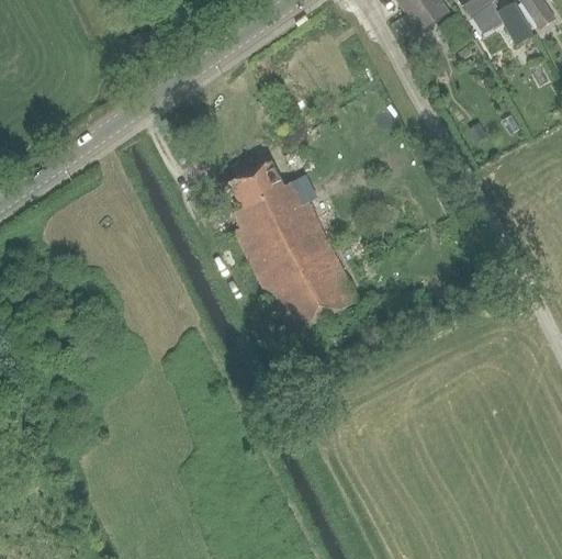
[(419,32),(449,12),(440,0),(403,0),(409,10),(406,12),(419,32)]
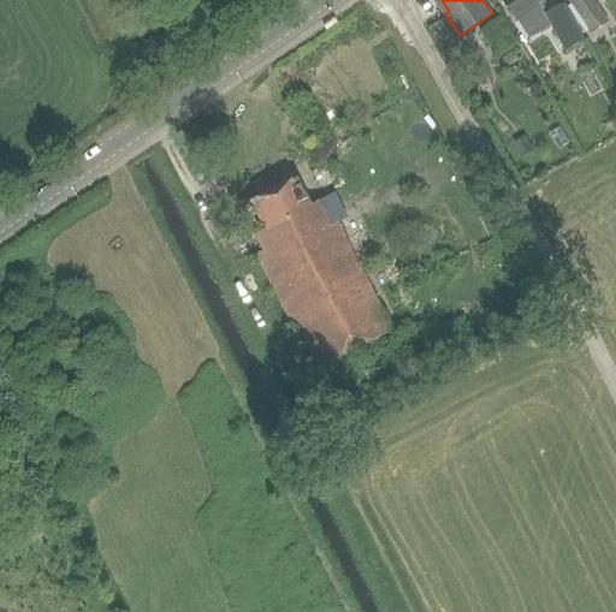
[(505,0),(516,16),(533,5),(539,0),(505,0)]
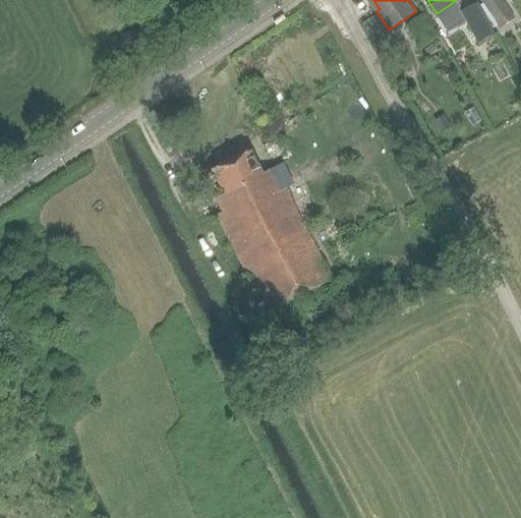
[(500,26),(515,16),(503,0),(481,0),(500,26)]
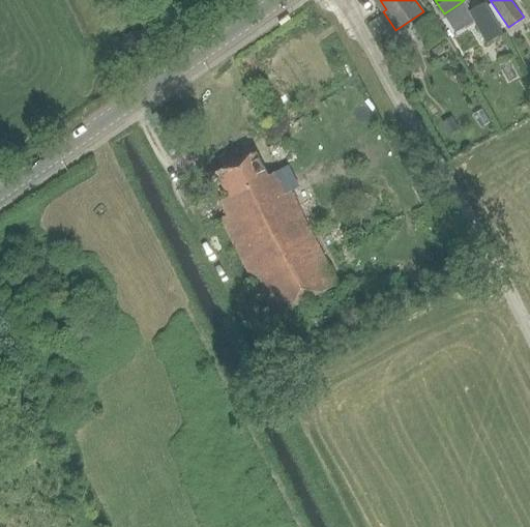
[(486,1),(468,11),(486,41),(503,32),(486,1)]
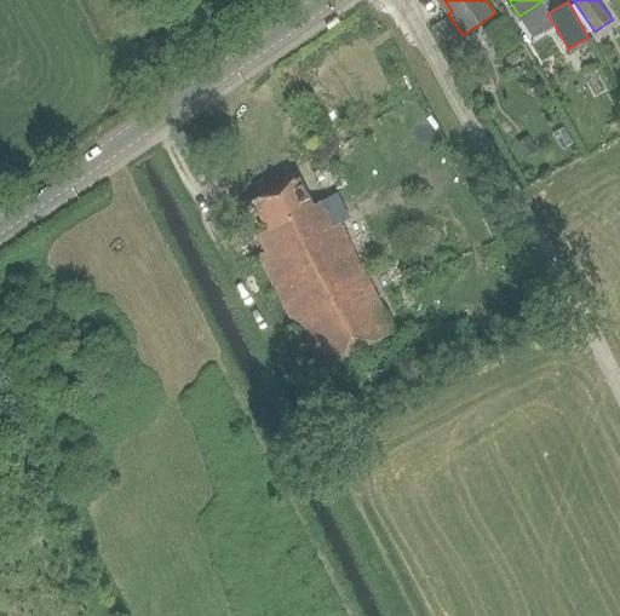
[(515,51),(505,57),(510,65),(521,58),(515,51)]
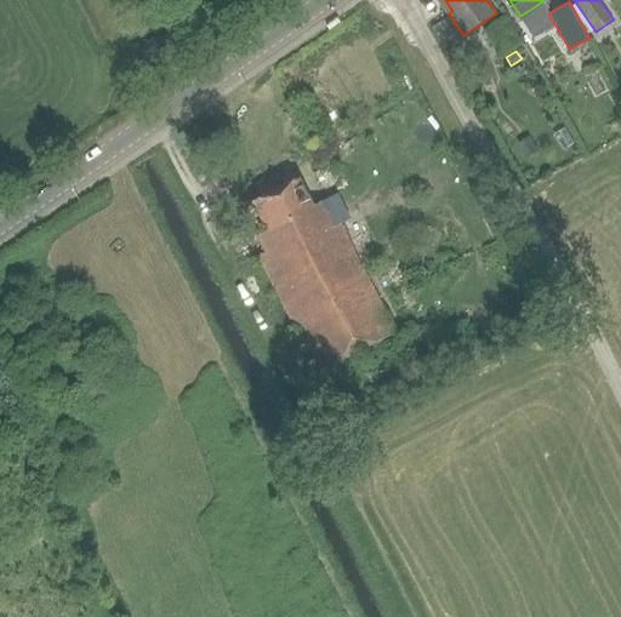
[(534,142),(523,148),(527,156),(539,149),(534,142)]
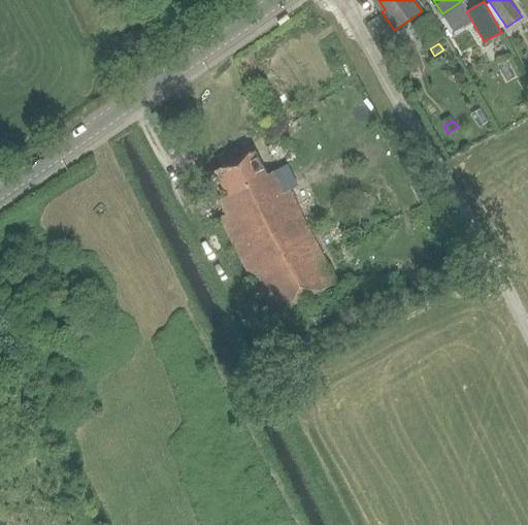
[(269,316),(336,282),(290,189),(284,192),(273,170),(267,173),(255,152),(215,171),(227,195),(219,199),(226,214),(220,217),(269,316)]
